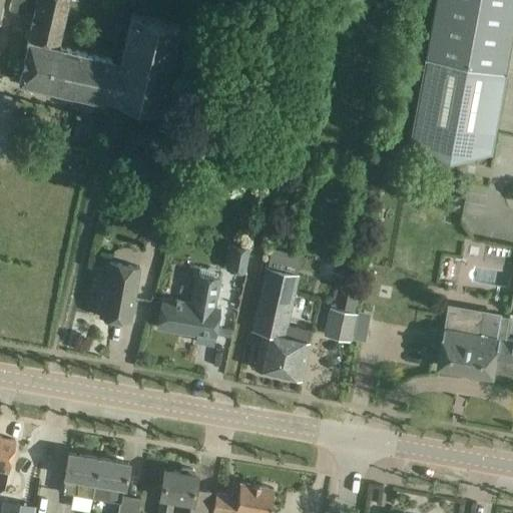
[(26,0),(10,0),(8,11),(23,14),(26,0)]
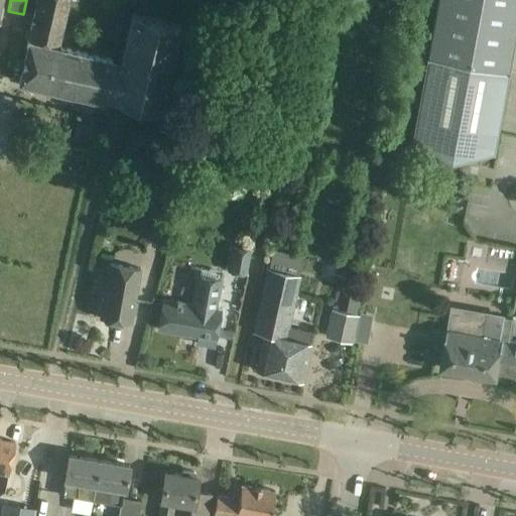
[(10,80),(102,102),(111,63),(112,58),(57,46),(69,0),(36,0),(21,68),(16,67),(13,78),(11,77),(10,80)]
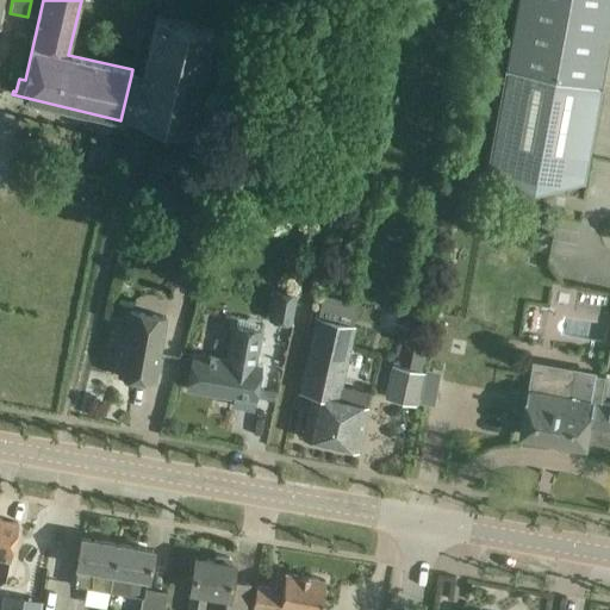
[(609,0),(518,0),(487,163),(489,163),(503,166),(504,166),(533,181),(535,170),(582,180),(599,86),(603,61),(609,25),(609,0)]
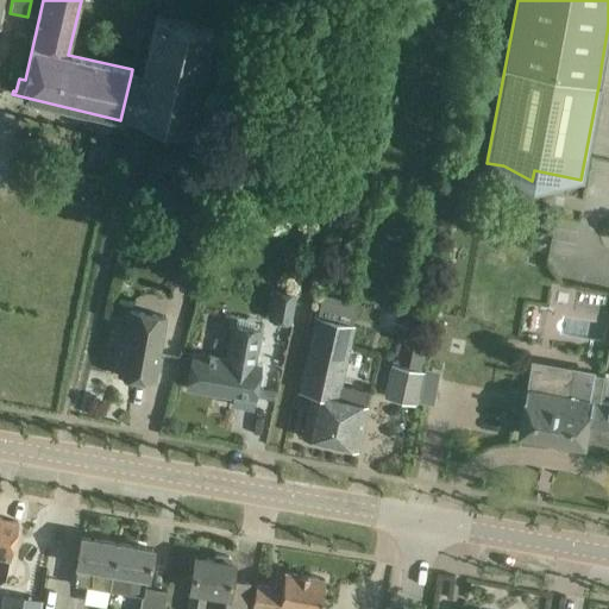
[(120,120),(131,123),(132,118),(188,131),(193,107),(212,29),(156,16),(142,77),(131,75),(120,120)]
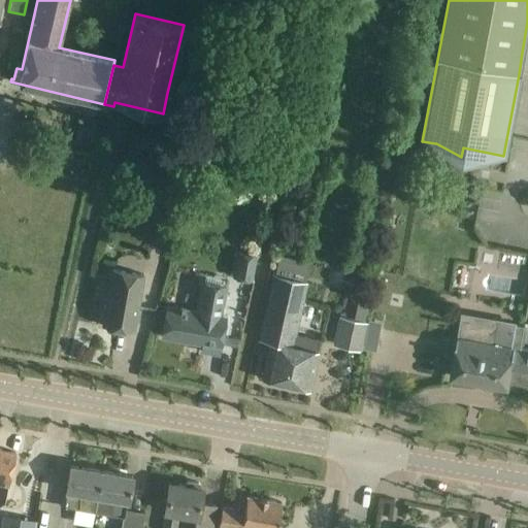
[(197,142),(199,134),(164,126),(161,133),(197,142)]
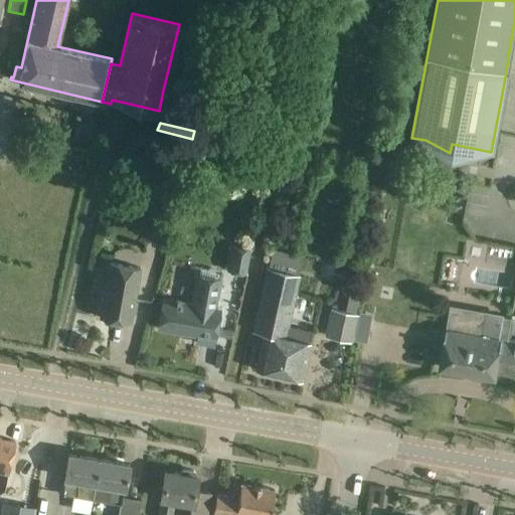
[(255,158),(253,168),(267,171),(269,161),(255,158)]
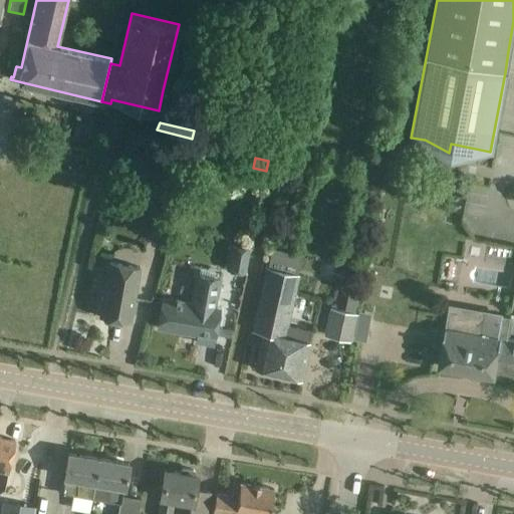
[(369,160),(366,176),(378,179),(381,163),(369,160)]
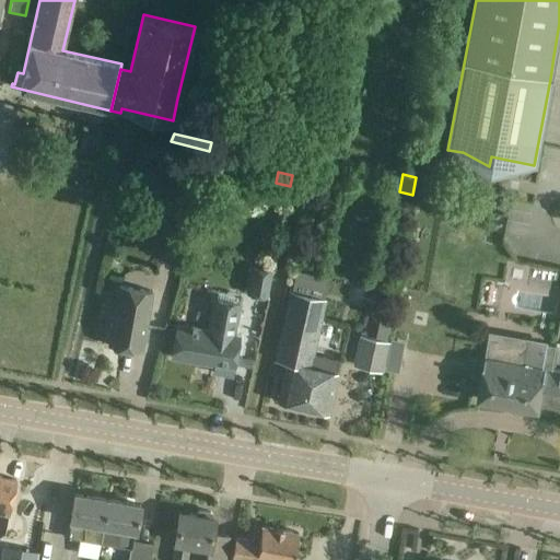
[(254,266),(248,293),(268,296),(272,270),(254,266)]
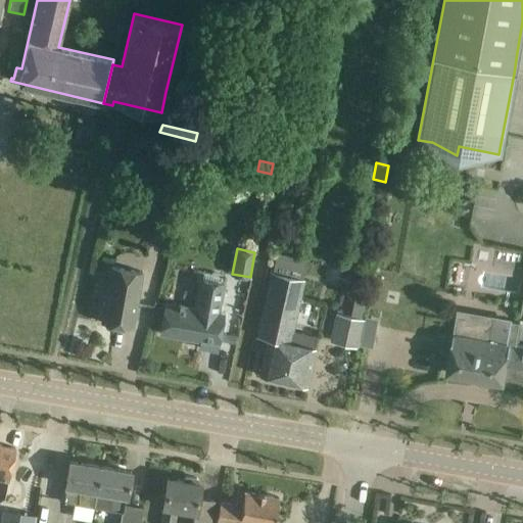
[(108,286),(104,302),(101,323),(132,328),(136,307),(142,272),(111,267),(111,269),(108,268),(105,286),(108,286)]
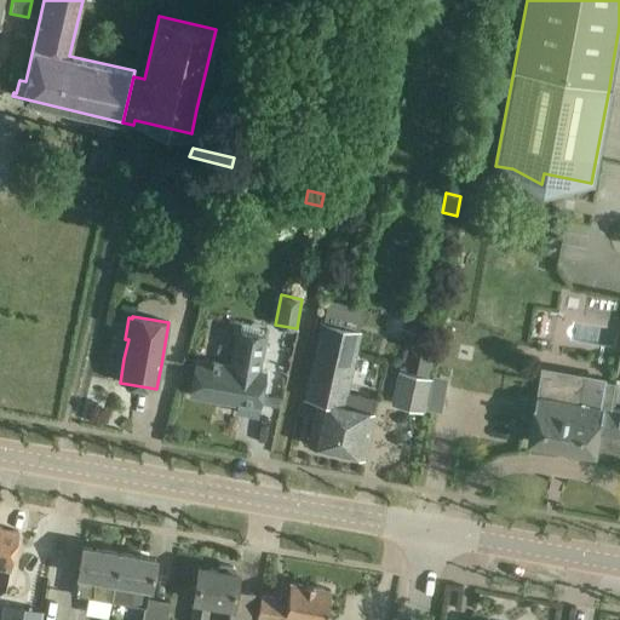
[(321,322),(310,374),(304,399),(317,401),(308,445),(362,458),(373,412),(372,412),(374,399),(345,392),(360,331),(321,322)]
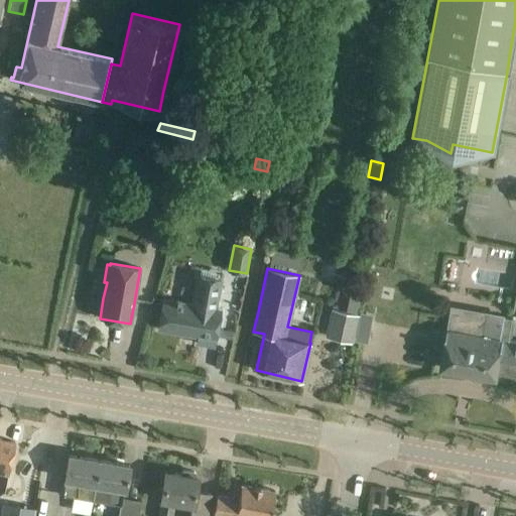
[(163,300),(161,308),(158,329),(215,339),(220,310),(216,309),(221,281),(201,278),(196,305),(163,300)]
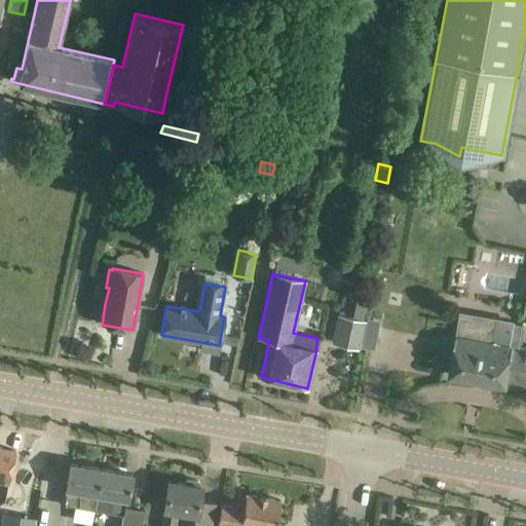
[(366,322),(366,320),(339,314),(334,341),(361,347),(364,333),(366,322)]
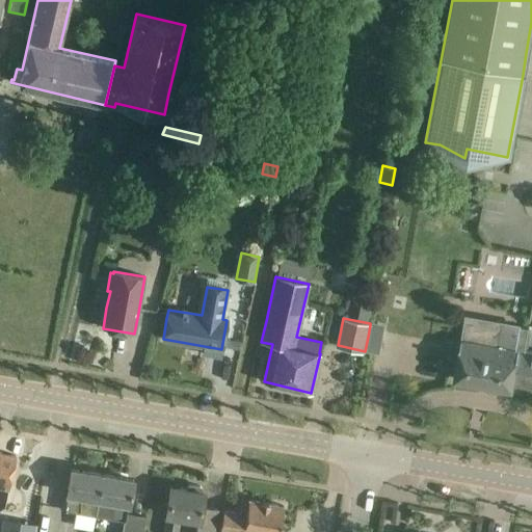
[(531,387),(531,351),(499,346),(502,329),(466,322),(462,340),(455,379),(512,390),(513,383),(531,387)]
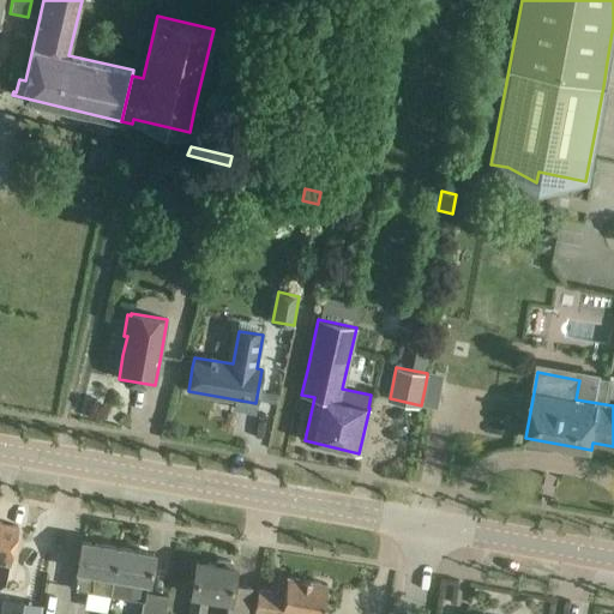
[(427,375),(425,389),(439,392),(443,378),(427,375)]
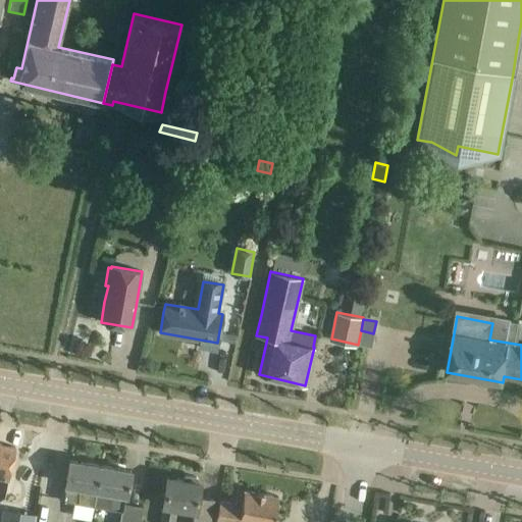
[(15,448),(0,444),(0,473),(9,476),(15,448)]
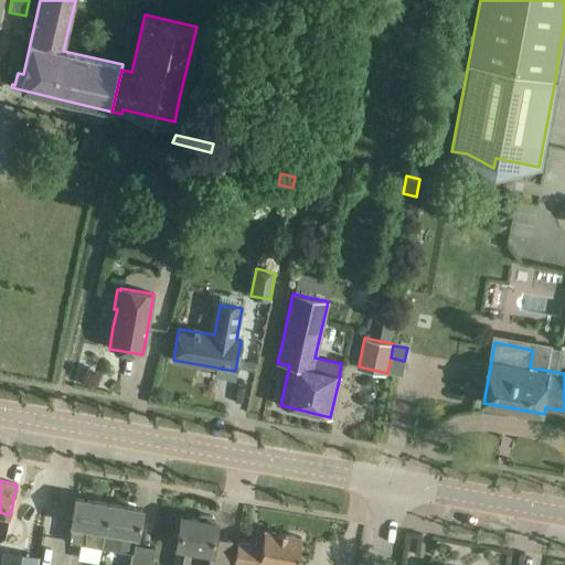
[(100,547),(108,504),(75,498),(71,524),(72,524),(68,542),(84,545),(100,547)]
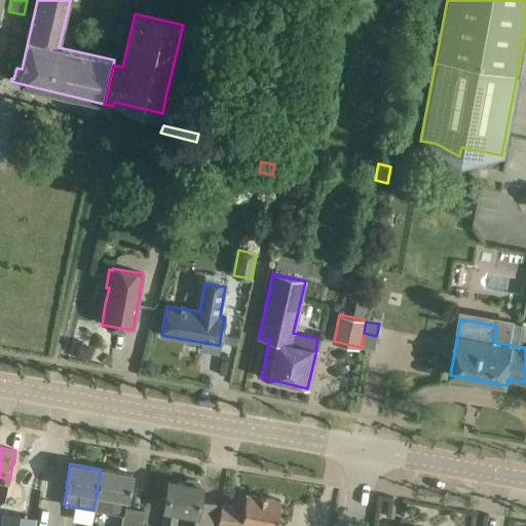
[(124,515),(132,475),(101,470),(94,510),(110,512),(124,515)]
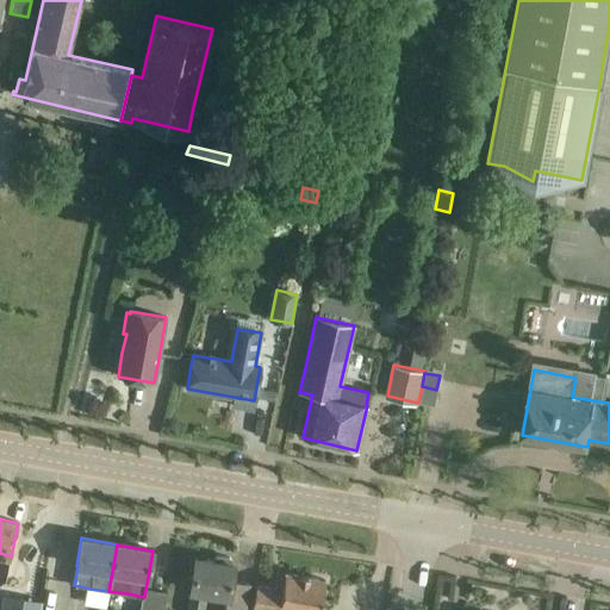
[(192,590),(188,609),(203,609),(207,592),(228,596),(225,609),(244,609),(246,608),(249,585),(230,582),(234,564),(230,564),(231,560),(229,558),(217,555),(215,558),(213,560),(195,558),(191,582),(190,589),(192,590)]
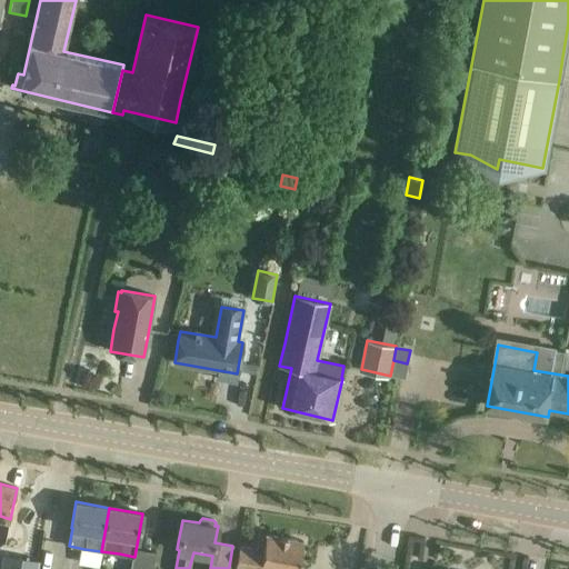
[(239,546),(235,568),(237,568),(241,568),(297,568),(302,541),(266,535),(263,545),(256,542),(255,549),(239,546)]
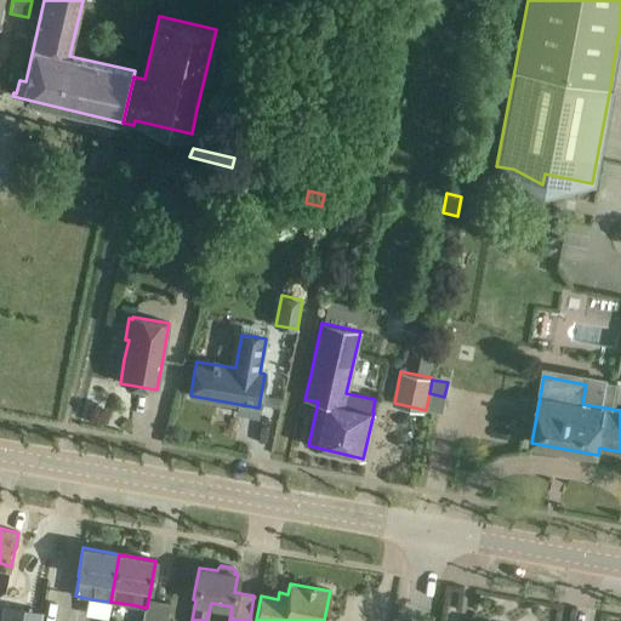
[(23,613),(23,608),(4,604),(0,620),(41,620),(43,616),(23,613)]
